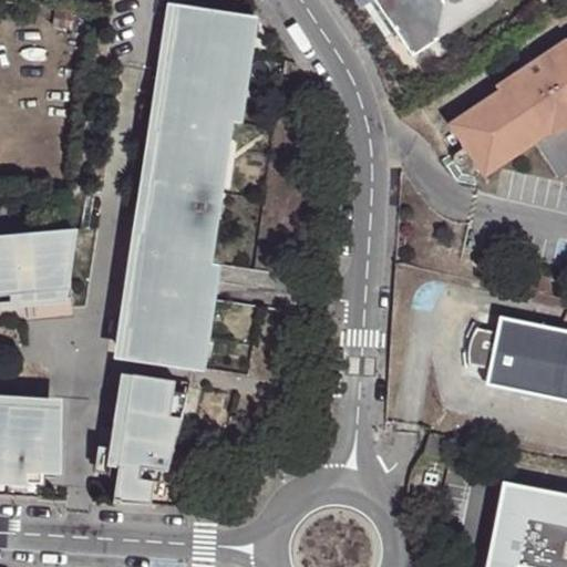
[(372,0),(411,57),(495,0),(372,0)]
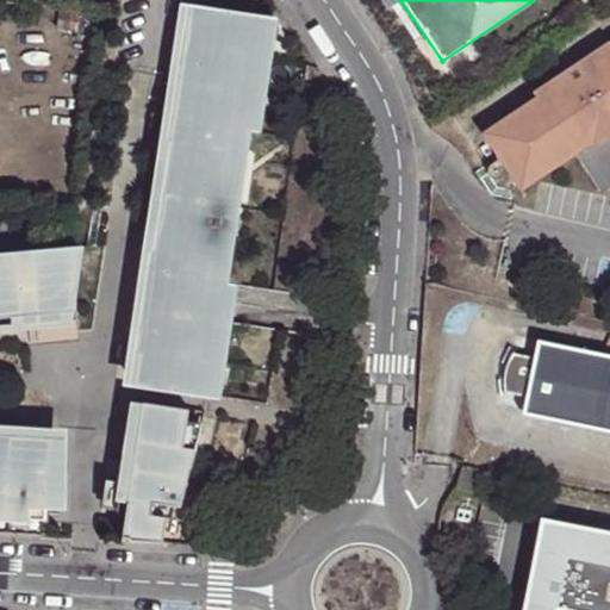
[(253,41),(250,14),(193,6),(191,24),(221,29),(217,48),(188,44),(179,43),(179,48),(182,64),(190,66),(181,120),(216,126),(213,145),(176,141),(174,161),(168,195),(226,205),(231,178),(235,149),(216,147),(219,126),(238,130),(241,116),(250,117),(254,92),(244,91),(251,41),(253,41)]
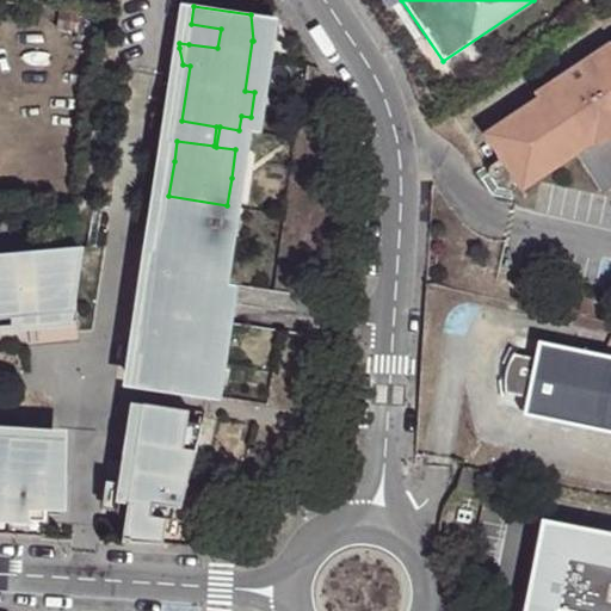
[(266,17),(251,14),(253,41),(263,42),(266,17)]
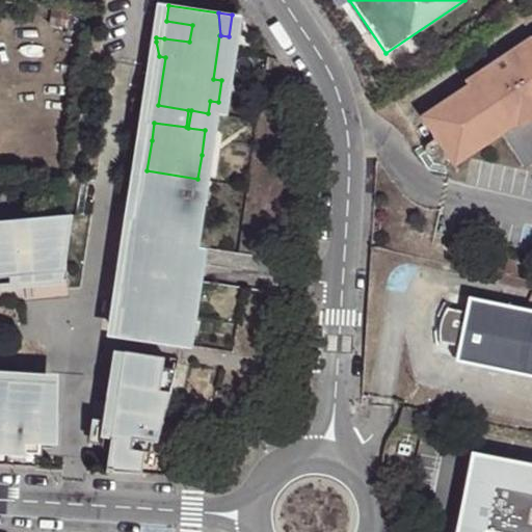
[(161,26),(156,37),(164,38),(166,21),(164,21),(161,26)]
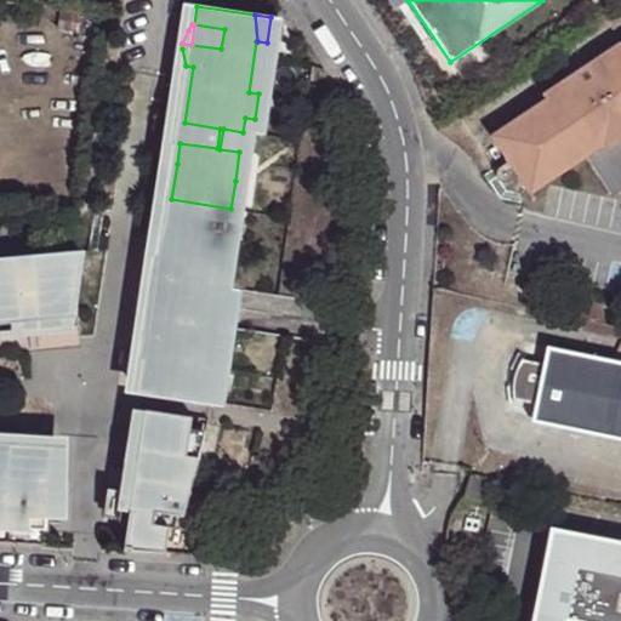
[(194,24),(192,45),(221,49),(224,29),(194,24)]
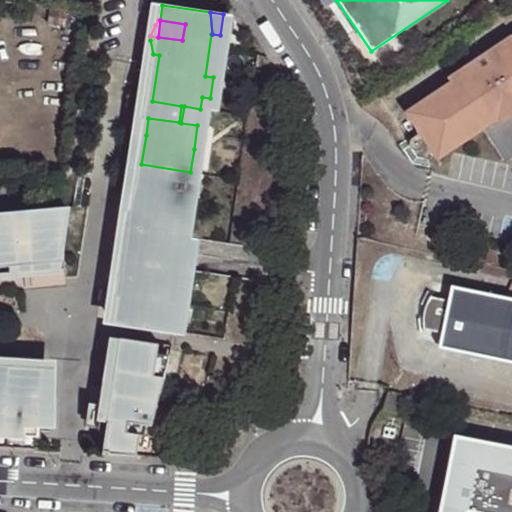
[(511,38),(511,39),(509,35),(445,78),(448,81),(403,112),(435,160),(481,130),(500,159),(507,161),(511,157),(511,38)]
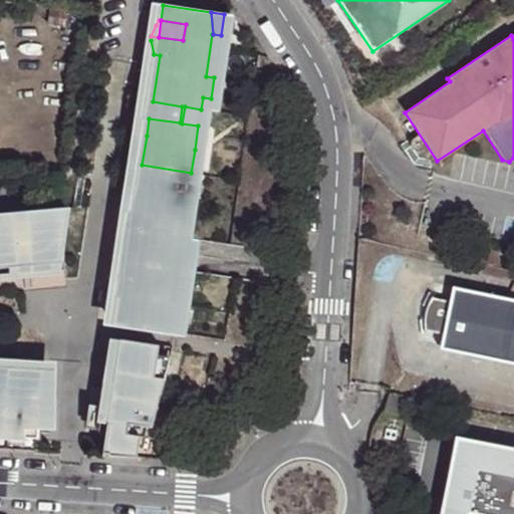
[(142,117),(149,118),(180,122),(182,106),(153,101),(147,100),(143,105),(139,117),(142,117)]
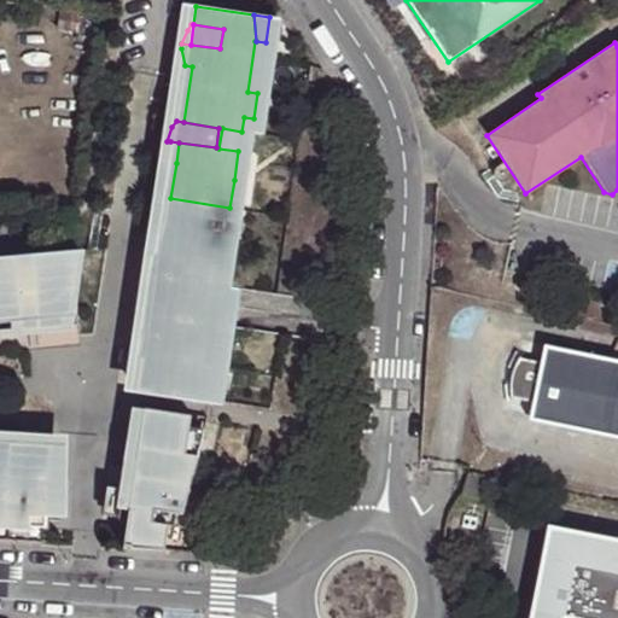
[(238,151),(242,132),(222,128),(219,149),(238,151)]
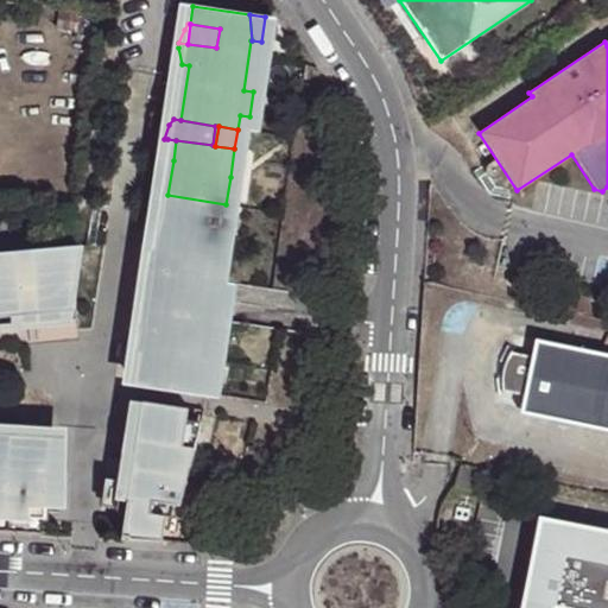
[(169,159),(173,160),(176,140),(168,139),(165,150),(169,159)]
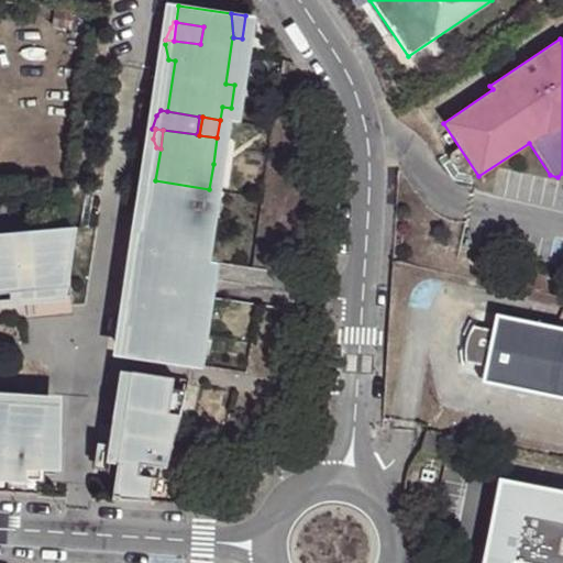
[(224,166),(213,164),(209,189),(220,191),(224,166)]
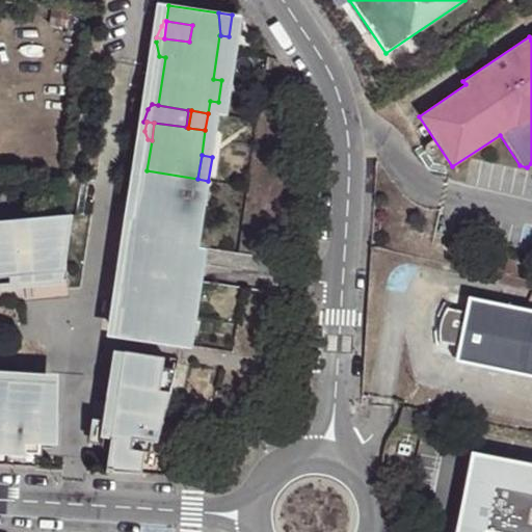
[(193,203),(197,179),(147,170),(142,202),(139,219),(171,224),(168,242),(133,237),(126,285),(159,290),(157,309),(123,303),(121,320),(118,336),(181,346),(184,323),(176,322),(177,312),(186,314),(188,297),(191,278),(194,259),(185,258),(187,245),(170,243),(174,225),(190,228),(193,203)]
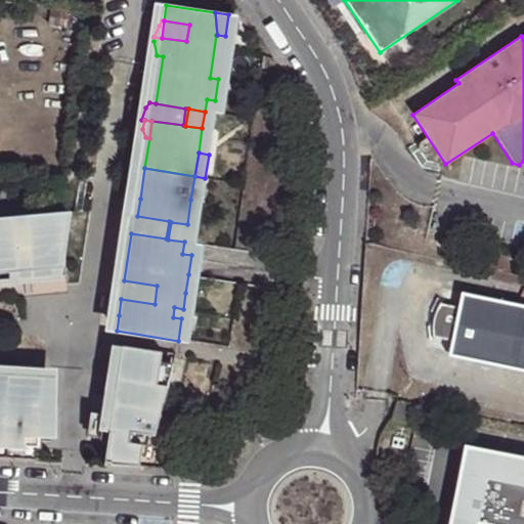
[(205,178),(194,176),(190,200),(202,202),(205,178)]
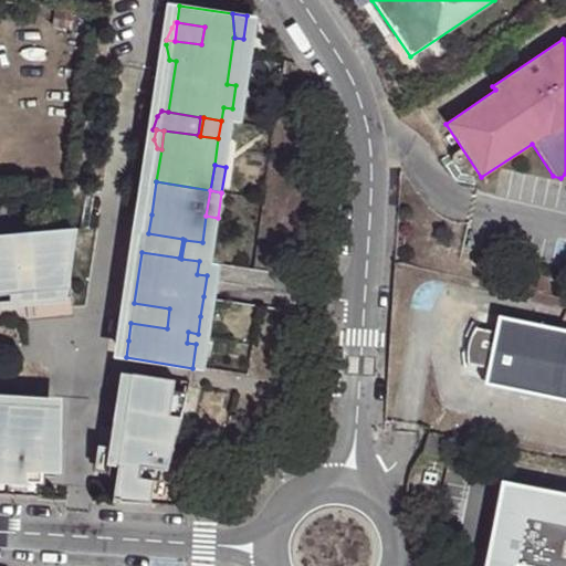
[(140,232),(148,233),(152,215),(148,213),(144,220),(140,232)]
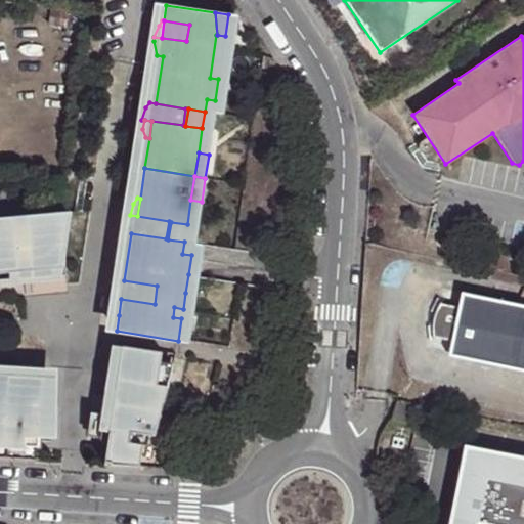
[(34,266),(67,263),(63,238),(68,211),(0,217),(0,269),(20,267),(34,266)]
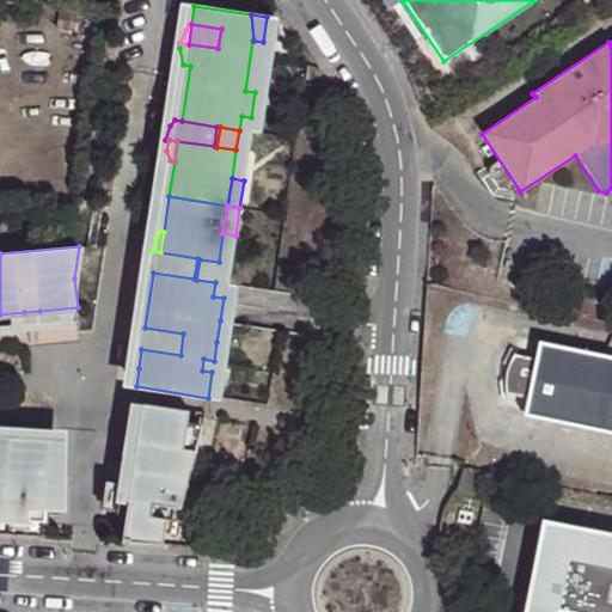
[(151,271),(153,273),(194,279),(197,258),(160,252),(152,251),(148,250),(148,257),(151,271)]
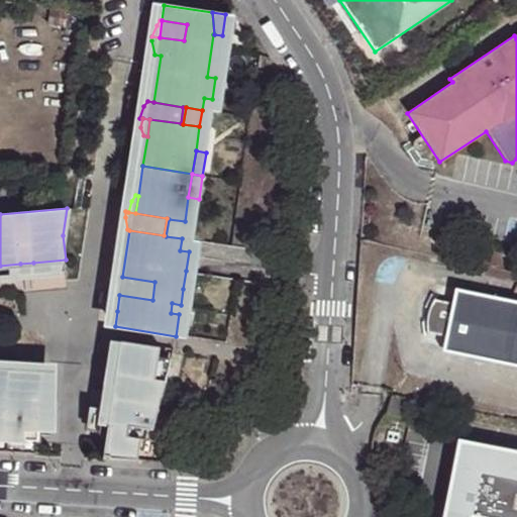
[(182,238),(185,221),(169,219),(166,236),(182,238)]
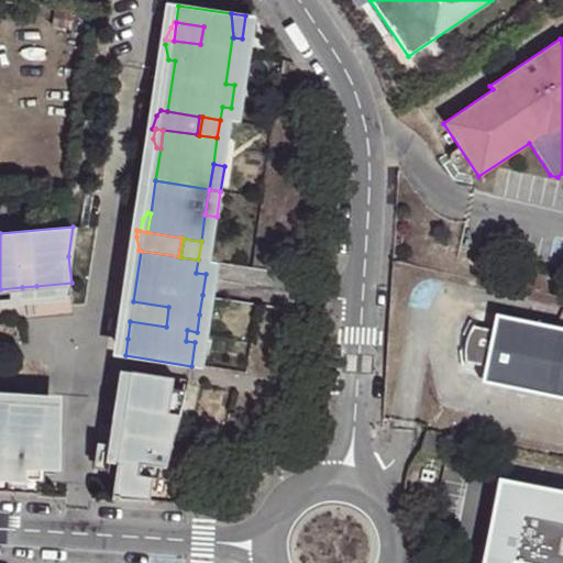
[(217,276),(206,274),(202,295),(213,297),(217,276)]
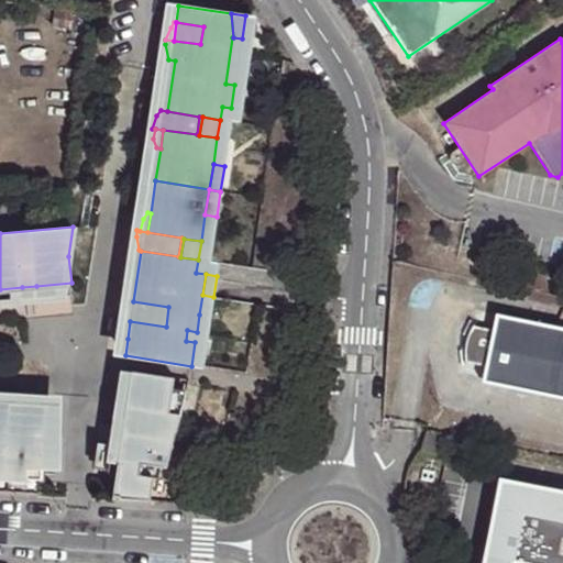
[(73,294),(72,283),(36,286),(37,297),(73,294)]
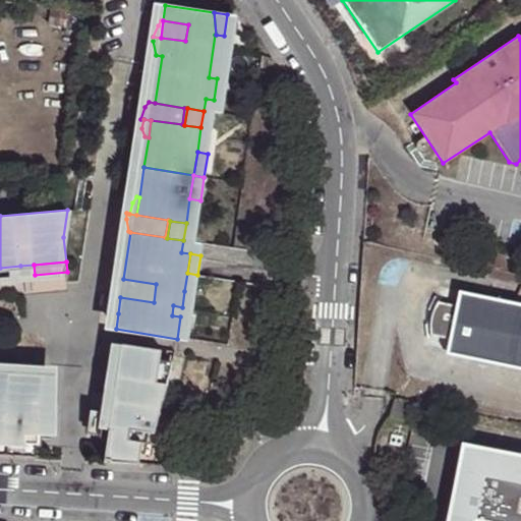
[(0,278),(21,277),(20,266),(0,268),(0,278)]
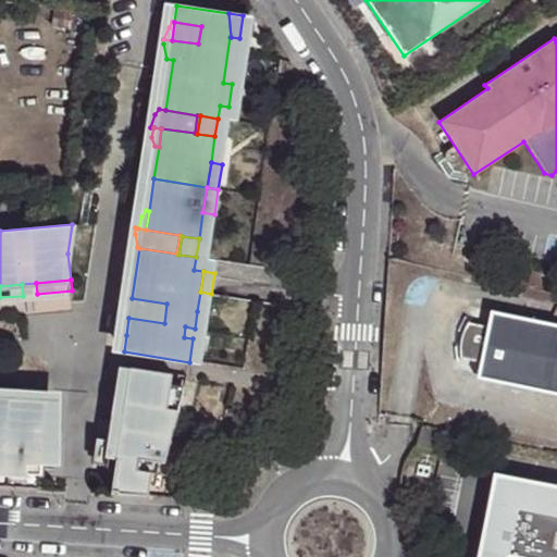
[(211,294),(200,292),(197,311),(199,310),(208,305),(211,294)]
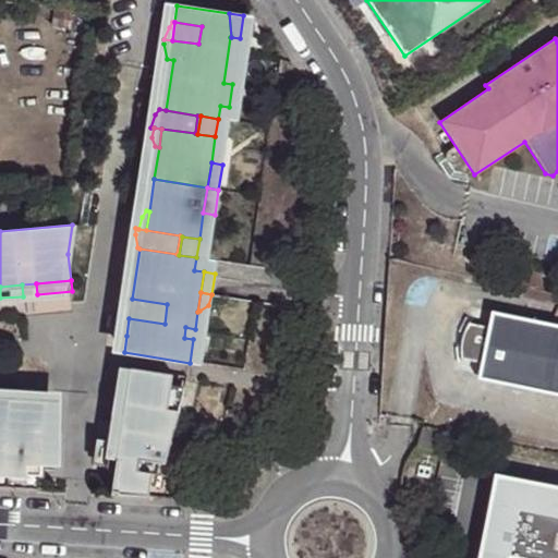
[(122,317),(129,318),(165,324),(167,304),(132,299),(129,299),(125,304),(122,317)]
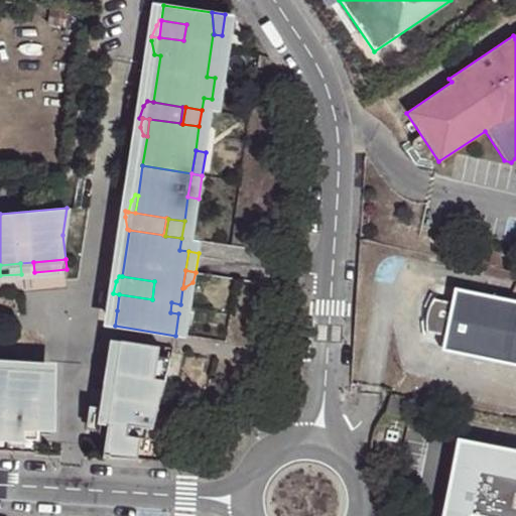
[(446,352),(515,365),(515,302),(459,290),(457,302),(455,314),(468,317),(463,340),(448,338),(446,352)]
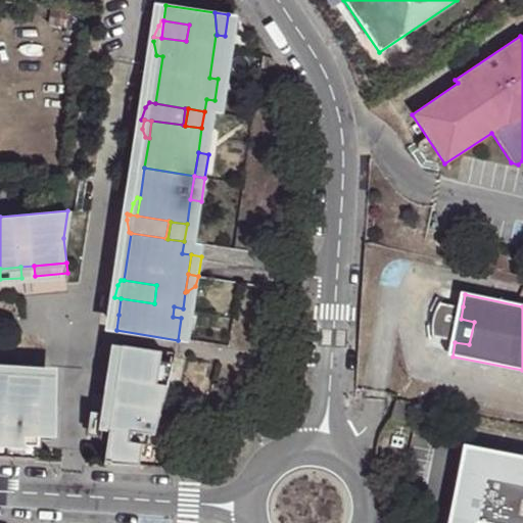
[(433,338),(455,342),(469,344),(474,322),(461,319),(463,306),(441,302),(435,321),(433,338)]
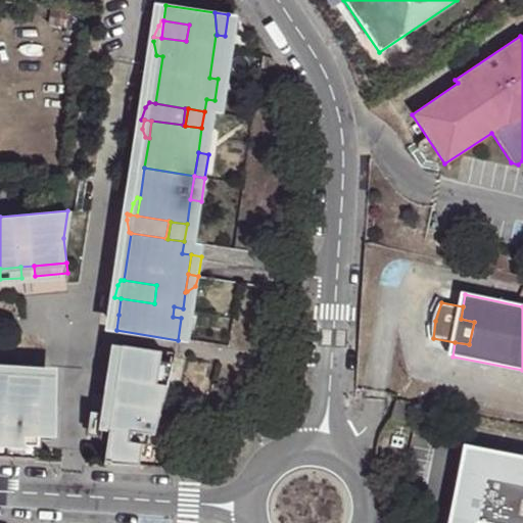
[(191,320),(181,318),(178,340),(188,341),(191,320)]
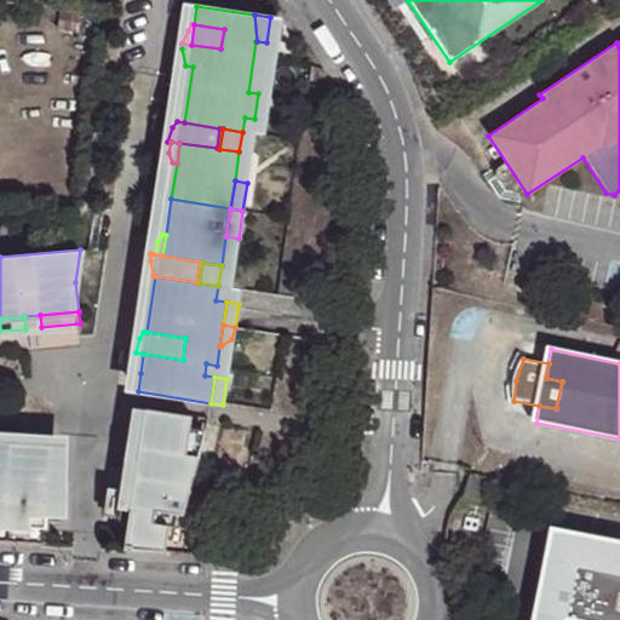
[(126,550),(128,550),(130,543),(136,543),(135,547),(168,550),(172,524),(155,522),(156,510),(178,512),(185,514),(204,437),(189,436),(191,415),(145,408),(141,447),(132,506),(126,550)]
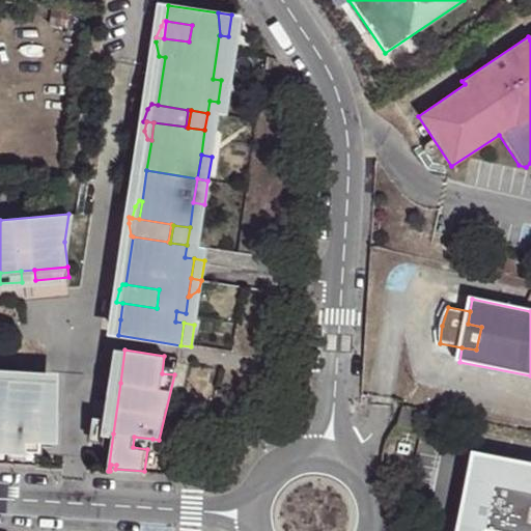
[(178,358),(164,356),(162,373),(174,374),(178,358)]
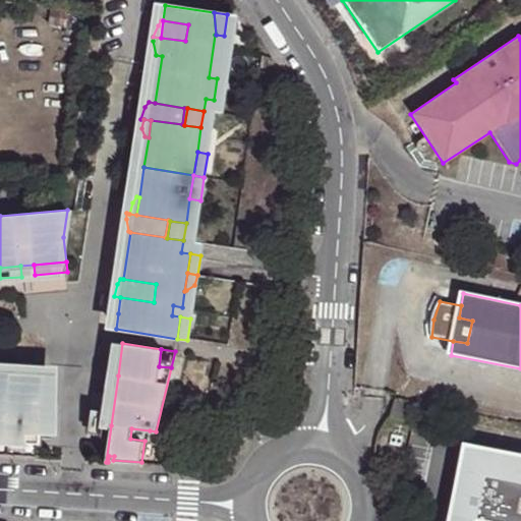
[(0,441),(38,443),(43,375),(0,372),(0,441)]
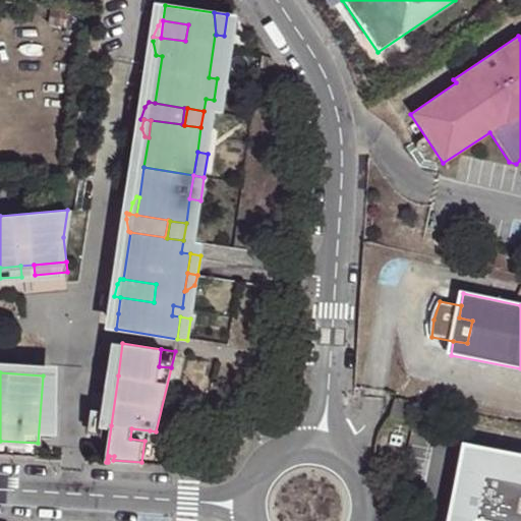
[(105,424),(111,425),(118,375),(113,374),(110,394),(109,394),(107,406),(105,419),(105,424)]
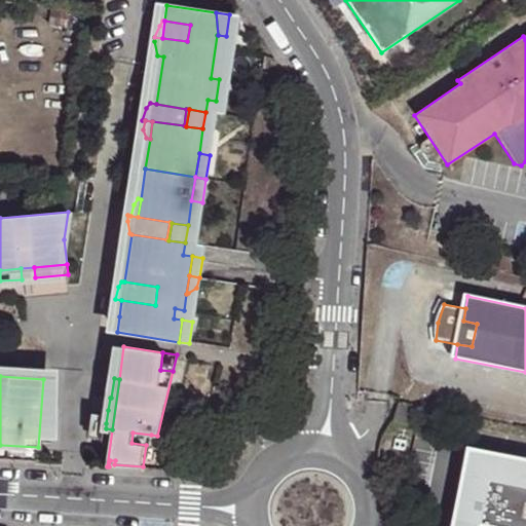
[(108,410),(110,398),(95,396),(94,408),(108,410)]
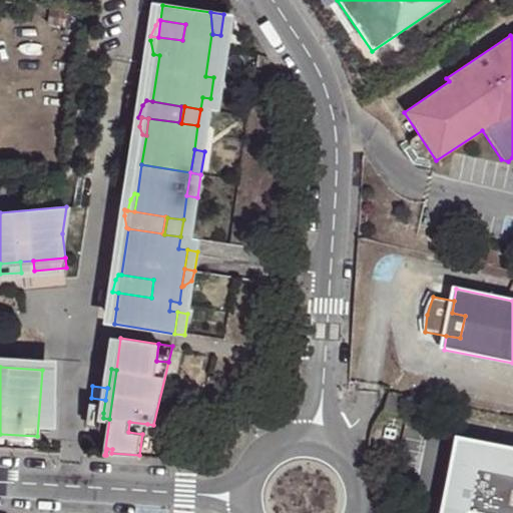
[(103,413),(105,400),(91,398),(89,411),(103,413)]
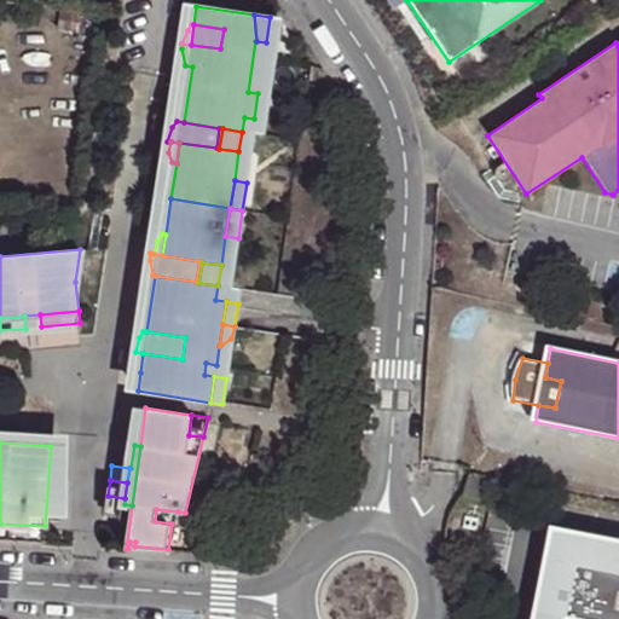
[(175,524),(178,512),(156,509),(155,521),(172,524),(175,524)]
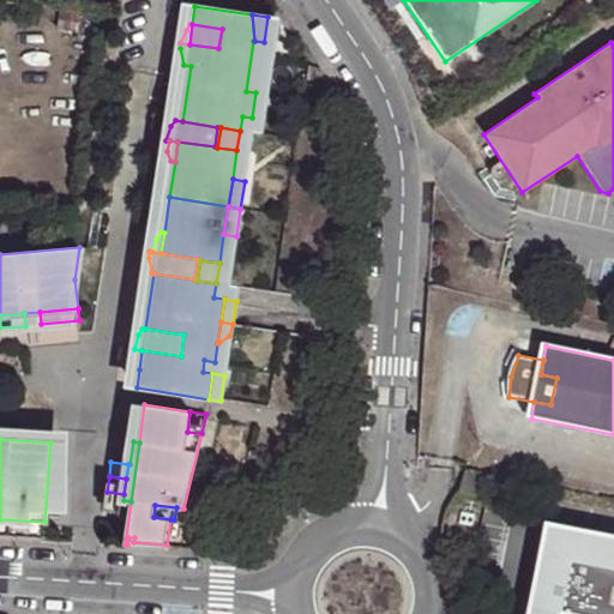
[(613,613),(613,540),(547,527),(528,613),(613,613)]
